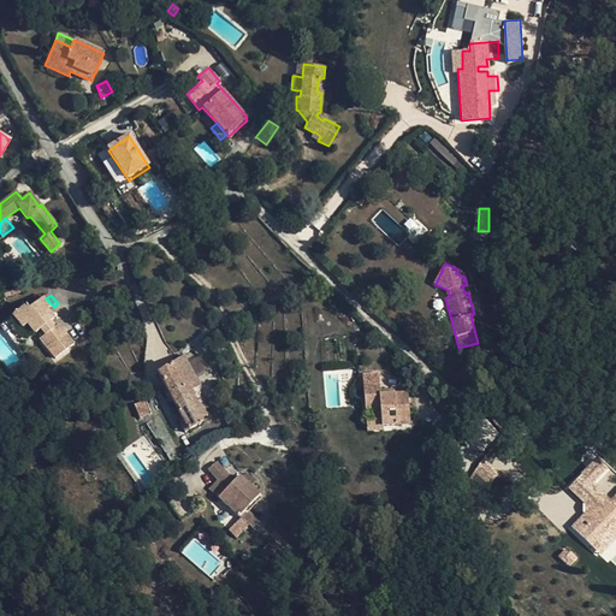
[(54,307),(46,298),(33,309),(29,306),(17,314),(27,327),(31,324),(37,332),(43,329),(48,333),(42,338),(58,357),(76,344),(60,325),(57,327),(52,321),(54,320),(55,319),(49,311),(54,307)]
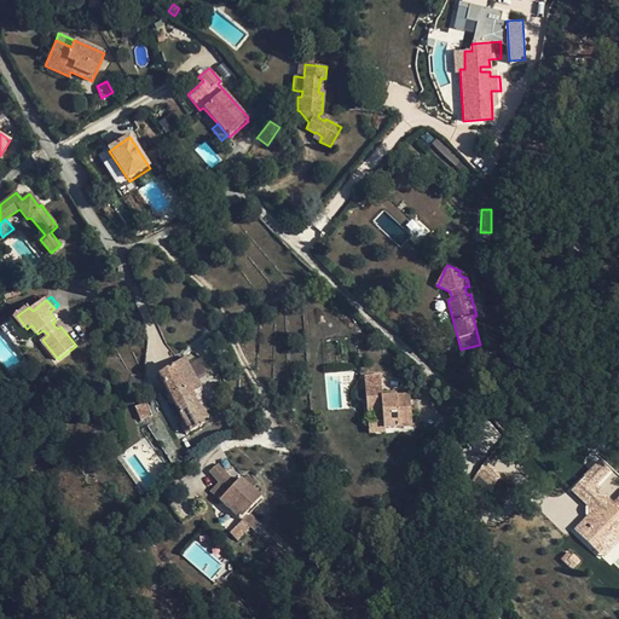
[(172,366),(189,394),(192,392),(201,387),(185,358),(175,364),(172,366)]
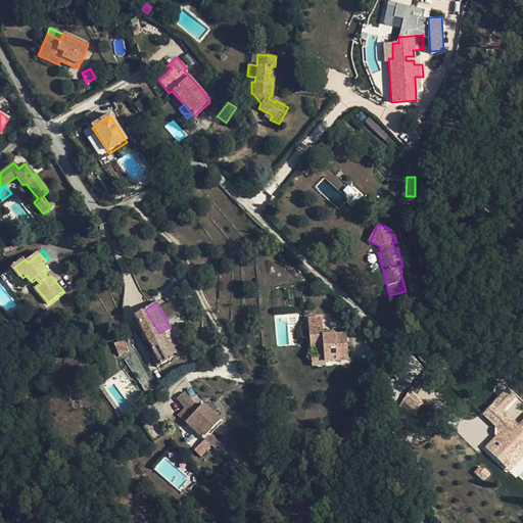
[(159,333),(145,310),(135,317),(144,334),(147,340),(155,357),(160,365),(173,357),(172,354),(169,350),(165,345),(159,333)]
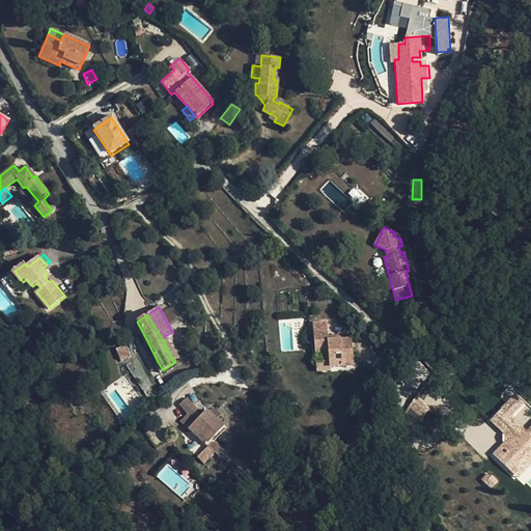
[(312,325),(313,333),(327,332),(326,324),(312,325)]
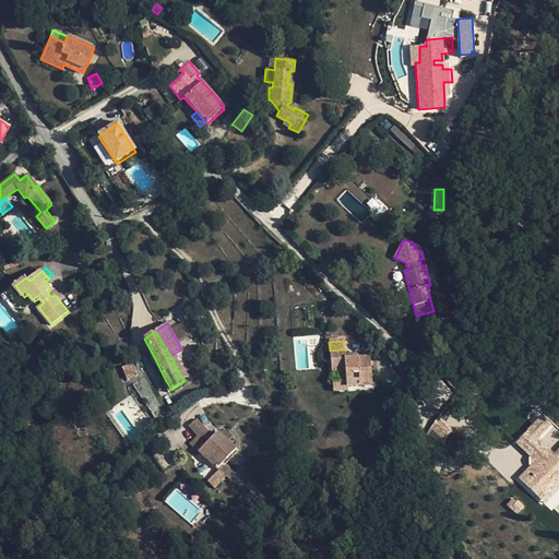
[(360,382),(371,382),(369,357),(357,358),(344,359),(344,356),(344,349),(330,351),(332,371),(344,370),(345,381),(346,388),(347,388),(360,385),(360,382)]
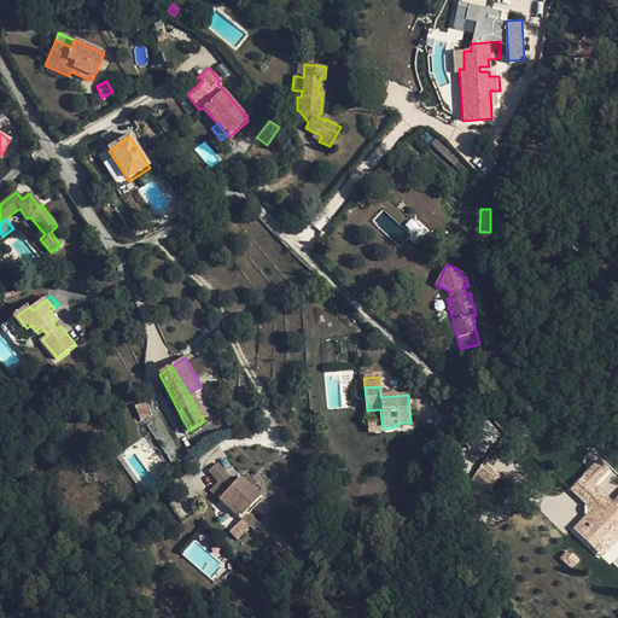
[(188,394),(196,408),(200,406),(192,391),(188,394)]
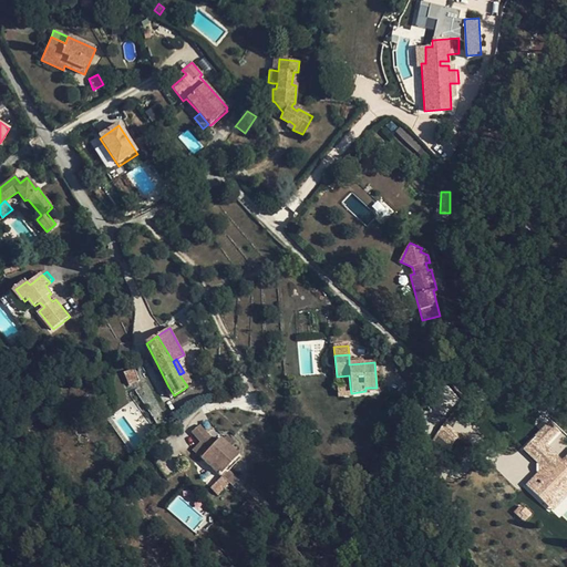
[(133,370),(123,373),(130,384),(137,381),(133,370)]
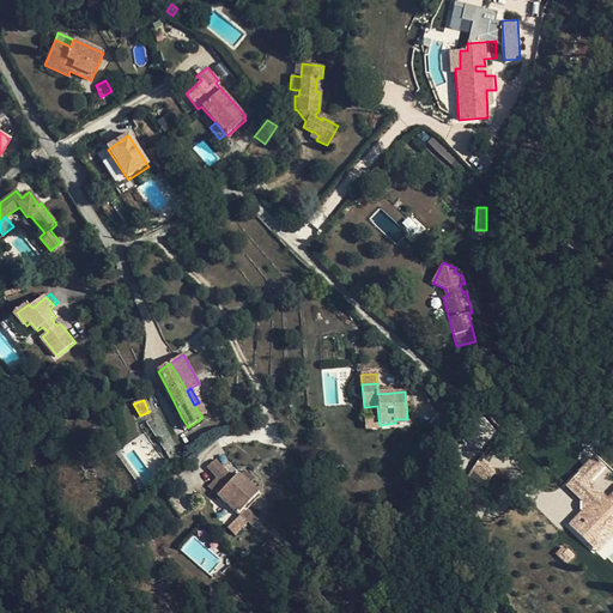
[(381,429),(381,425),(380,425),(378,418),(365,419),(366,430),(381,429)]
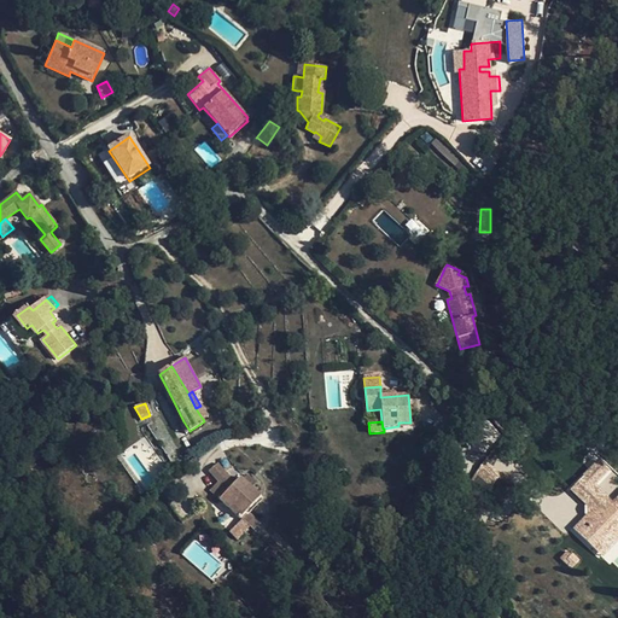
[(576,529),(595,547),(617,523),(617,499),(616,502),(596,483),(612,467),(601,459),(583,477),(581,474),(578,478),(576,476),(571,481),(573,483),(571,485),(595,508),(576,529)]
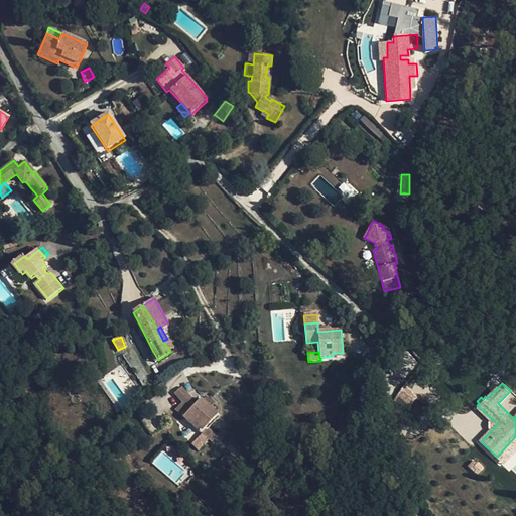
[(174,394),(189,410),(197,403),(181,387),(174,394)]
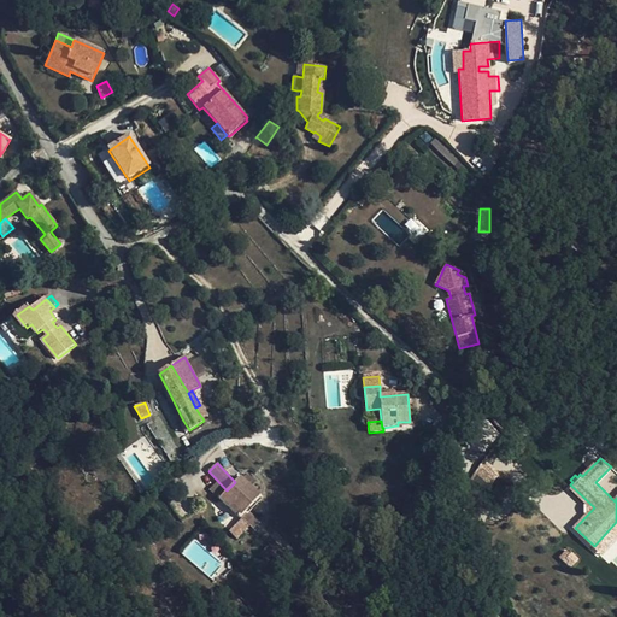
[(499,476),(482,465),(475,479),(470,491),(468,498),(470,501),(480,507),(499,476)]
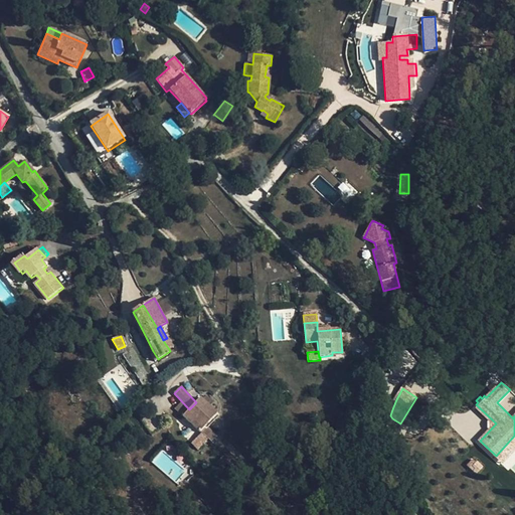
[(349,407),(362,407),(362,393),(350,392),(349,407)]
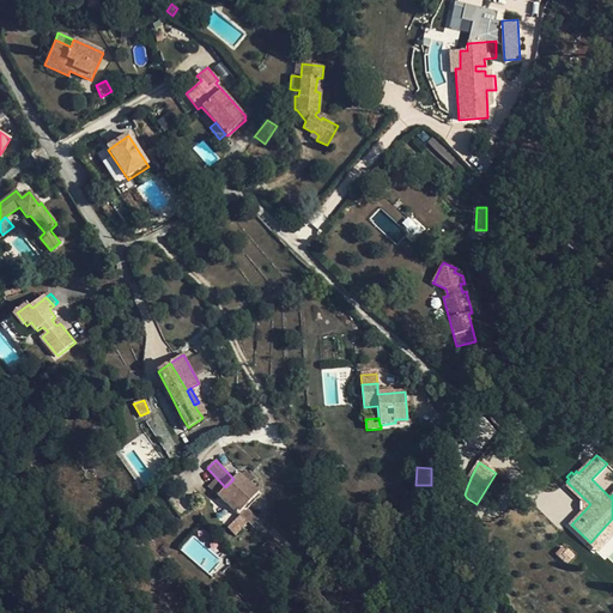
[(234,479),(225,487),(224,490),(214,480),(208,486),(229,507),(225,511),(231,517),(236,513),(237,515),(240,513),(252,525),(256,519),(244,508),(260,491),(240,472),(234,479)]
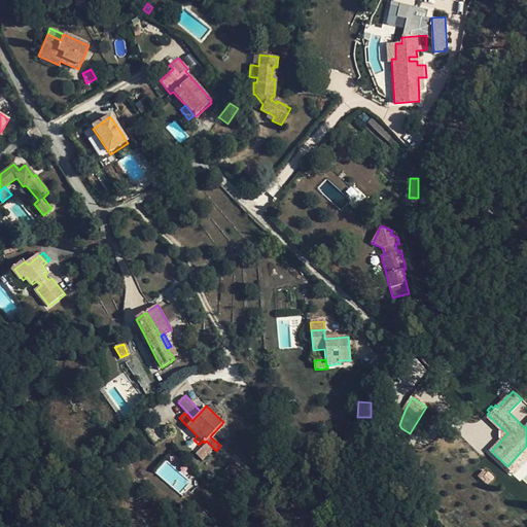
[(202,459),(213,449),(206,442),(195,452),(202,459)]
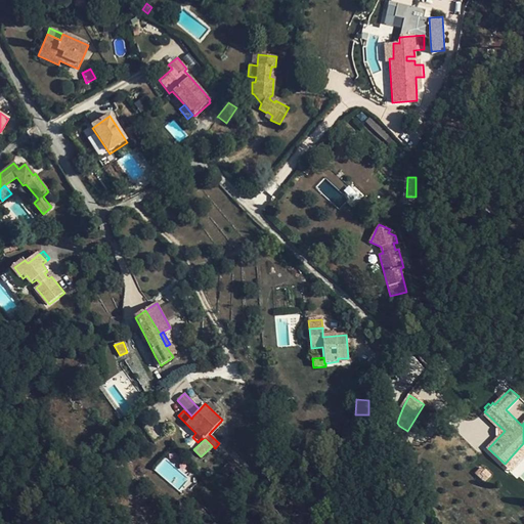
[(523,443),(505,464),(509,468),(523,451),(523,443)]
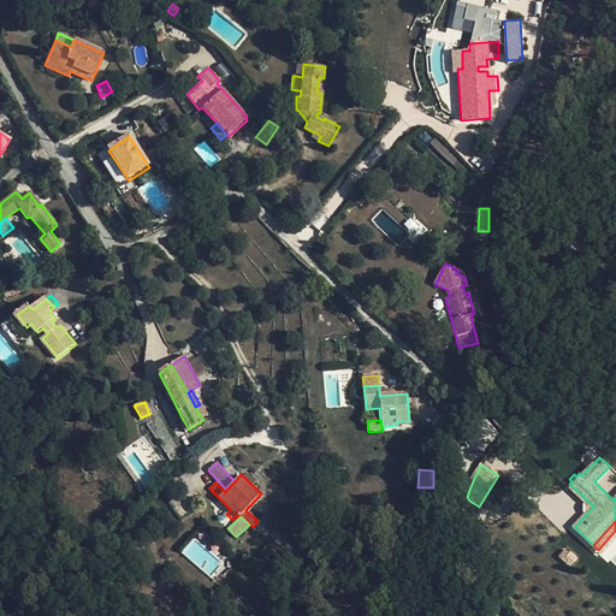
[(273,551),(267,545),(262,551),(268,556),(273,551)]
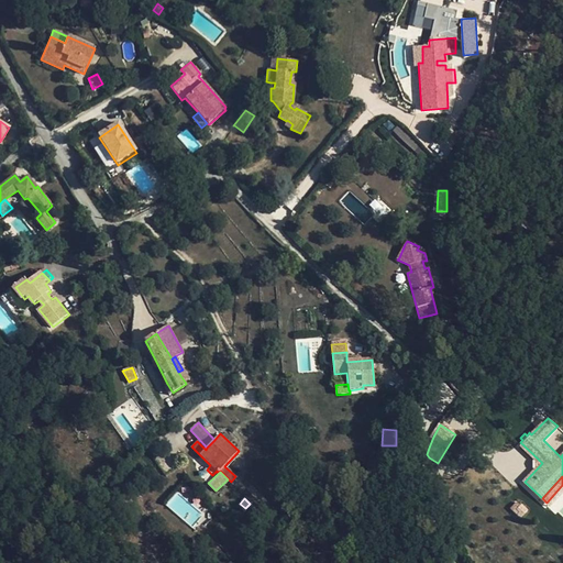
[(533,514),(523,504),(517,511),(527,520),(533,514)]
